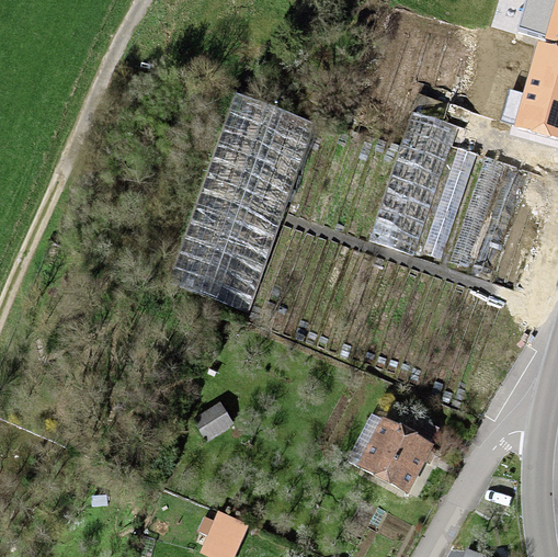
[(557,55),(541,50),(515,129),(557,141),(557,55)]
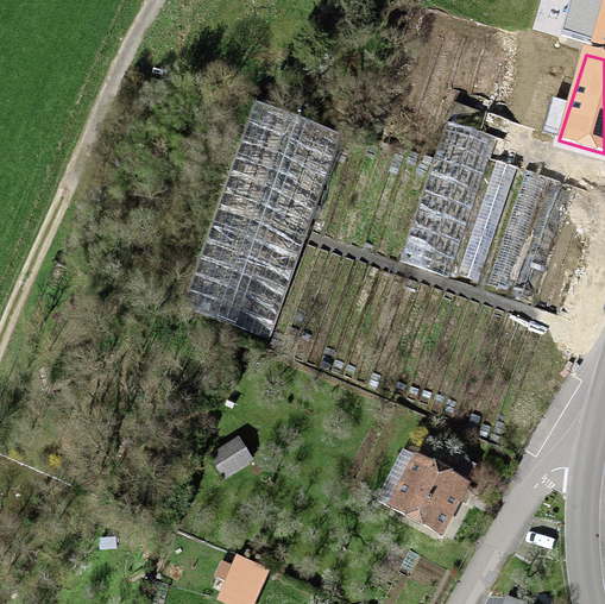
[(253,101),(181,303),(244,326),(270,335),(342,133),(253,101)]
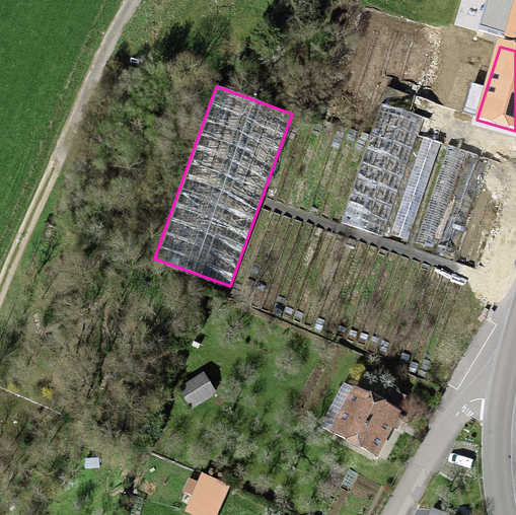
[(387,91),(349,215),(388,227),(418,135),(513,165),(515,157),(515,131),(476,120),(387,91)]
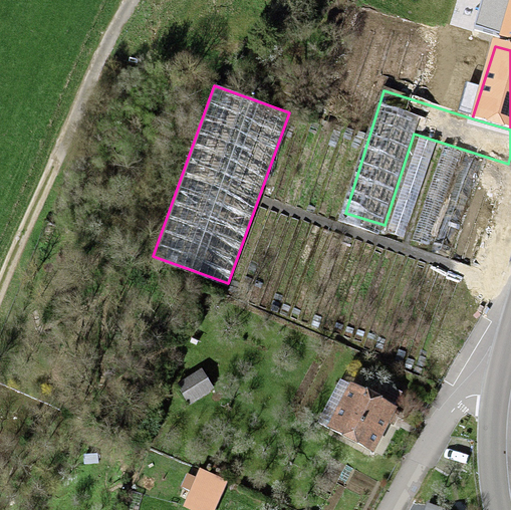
[(204,366),(179,384),(190,400),(215,384),(204,366)]
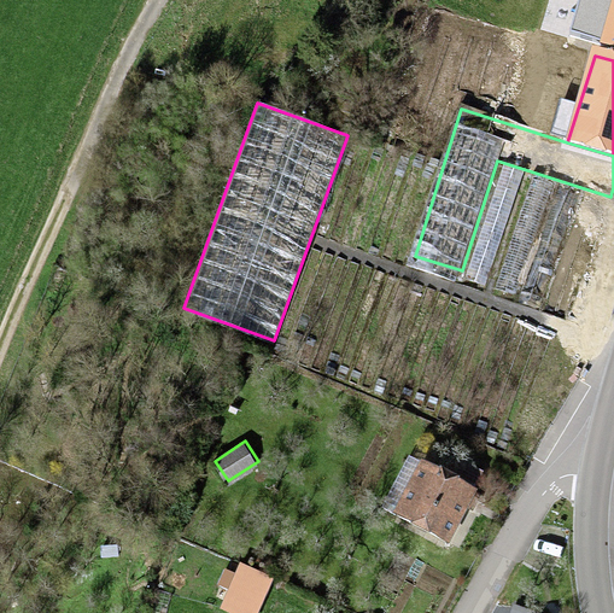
[(420,456),(396,506),(452,533),(484,468),(458,456),(451,472),(420,456)]
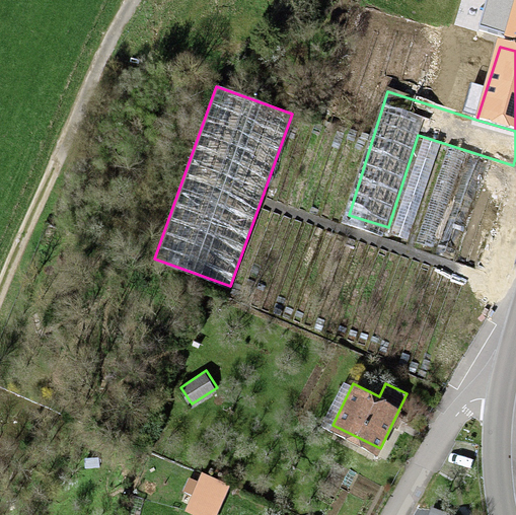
[(202,472),(187,512),(193,514),(192,514),(215,514),(228,483),(202,472)]
